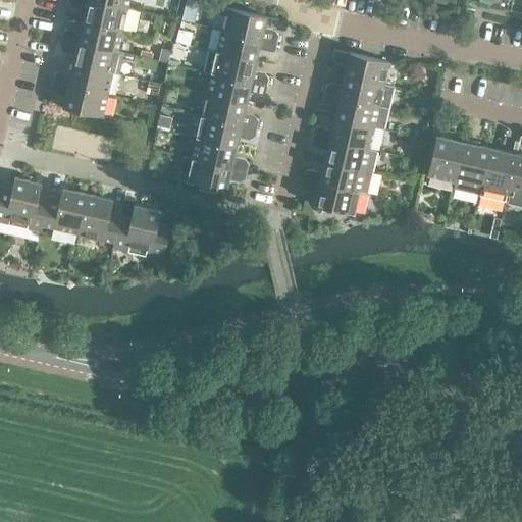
[(136,10),(127,8),(93,0),(70,0),(70,3),(71,5),(81,7),(82,2),(87,3),(83,20),(122,30),(131,32),(136,10)]
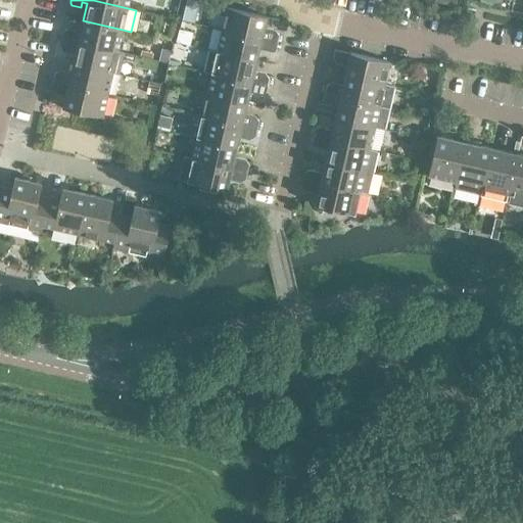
[(186,0),(182,20),(194,24),(200,1),(195,0),(186,0)]
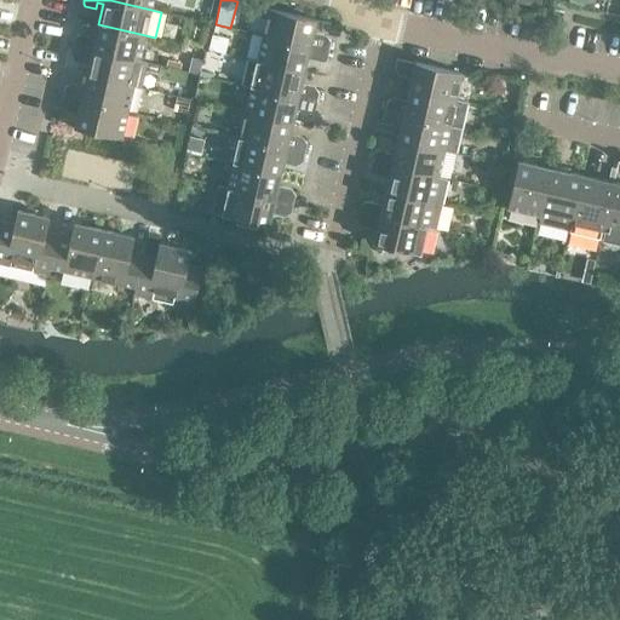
[(313,35),(316,21),(316,19),(269,9),(263,35),(328,51),(331,41),(329,39),(313,35)]
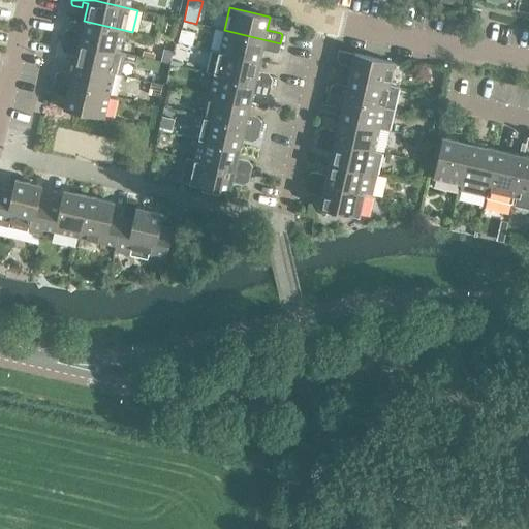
[(119,52),(124,30),(84,21),(80,37),(75,36),(76,32),(67,29),(65,31),(63,38),(119,52)]
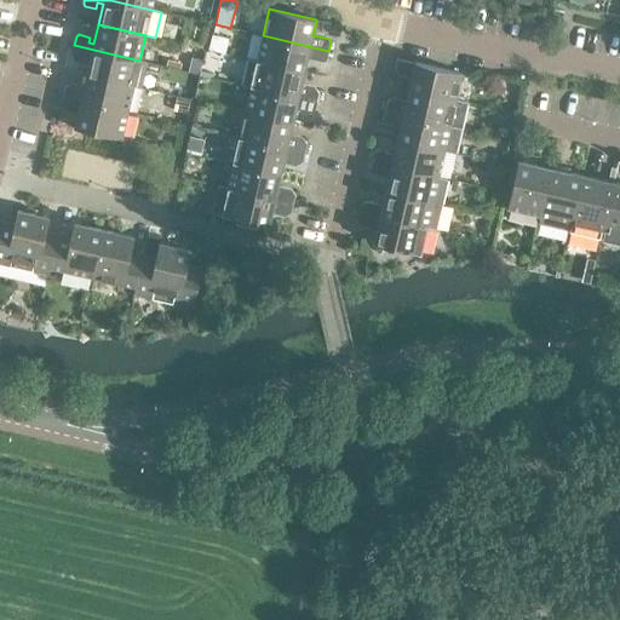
[(327,59),(328,51),(263,35),(257,61),(304,72),(308,57),(323,62),(327,59)]
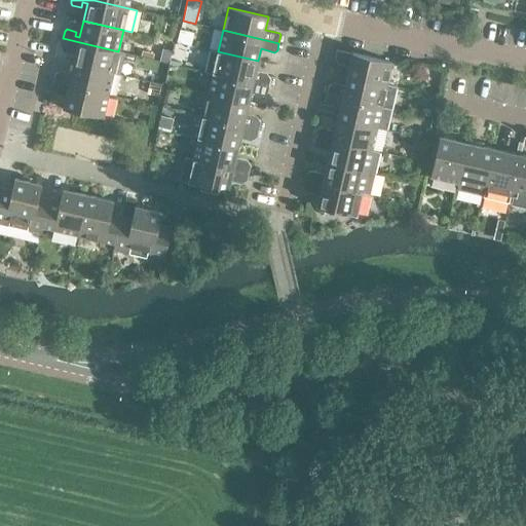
[(124,52),(118,51),(63,38),(61,46),(63,48),(72,50),(73,45),(77,46),(74,64),(113,73),(119,74),(124,52)]
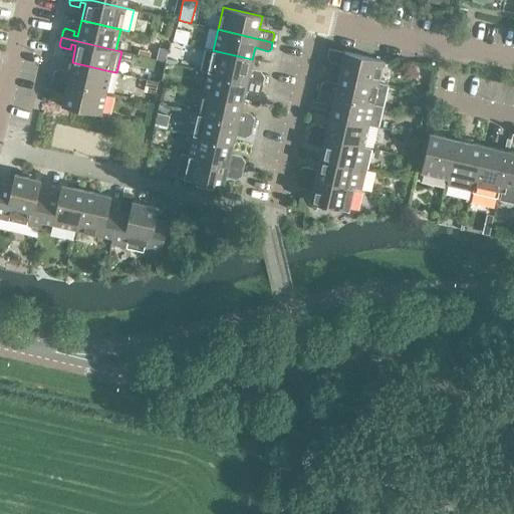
[(252,59),(213,50),(206,48),(201,69),(208,71),(263,84),(264,76),(263,74),(249,71),(252,59)]
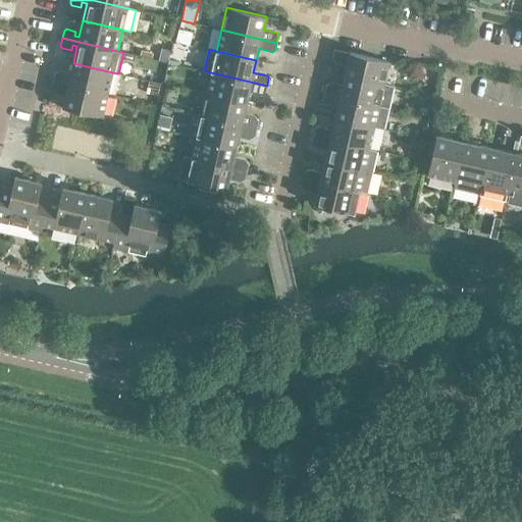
[(349,58),(348,62),(345,74),(384,84),(389,61),(350,52),(350,53),(333,49),(332,57),(333,59),(343,61),(344,56),(349,58)]
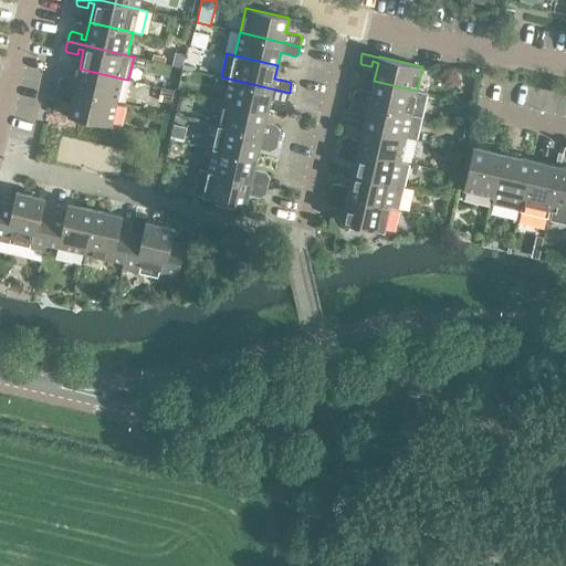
[(116,102),(122,79),(80,69),(75,87),(70,85),(71,81),(61,77),(59,80),(56,87),(116,102)]
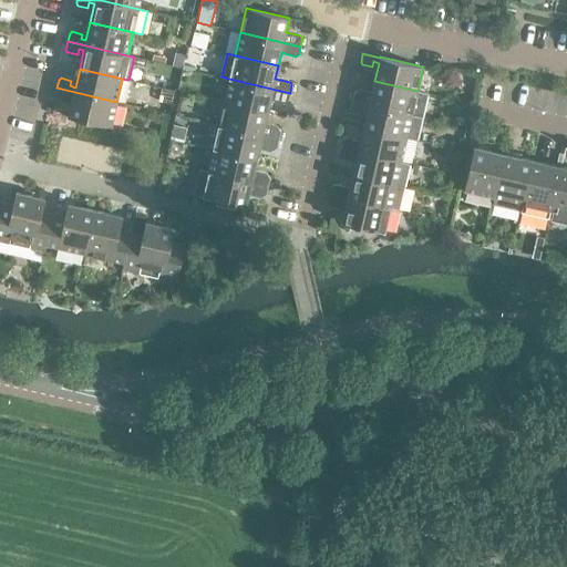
[(288,101),(290,93),(229,79),(225,102),(267,112),(270,100),(286,103),(288,101)]
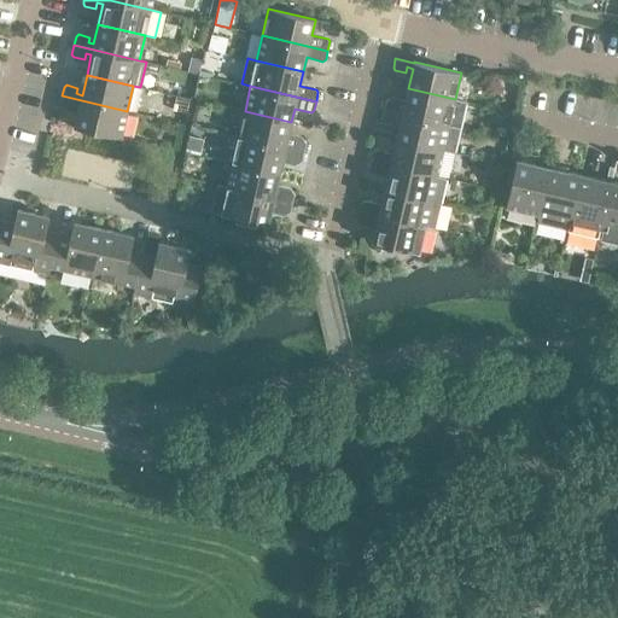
[(465,101),(455,99),(408,88),(403,109),(397,108),(400,101),(389,99),(385,100),(383,110),(449,124),(459,127),(465,101)]
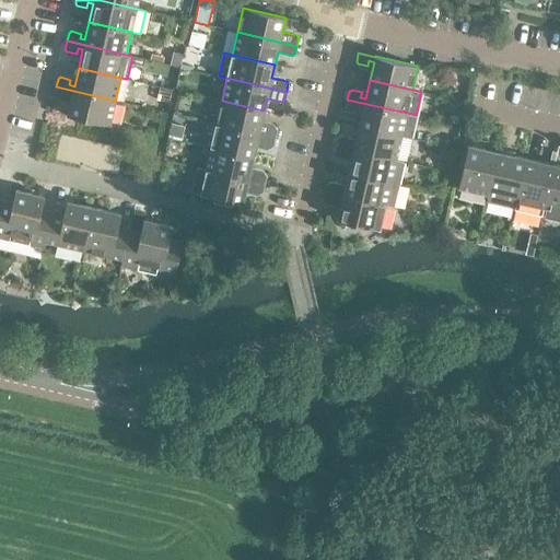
[(109,125),(115,101),(56,86),(54,95),(56,97),(66,100),(67,94),(72,95),(68,115),(109,125)]
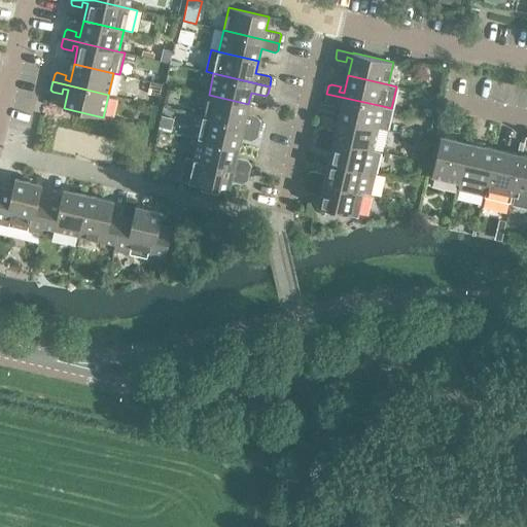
[(149,81),(146,94),(159,97),(160,97),(163,84),(162,84),(149,81)]
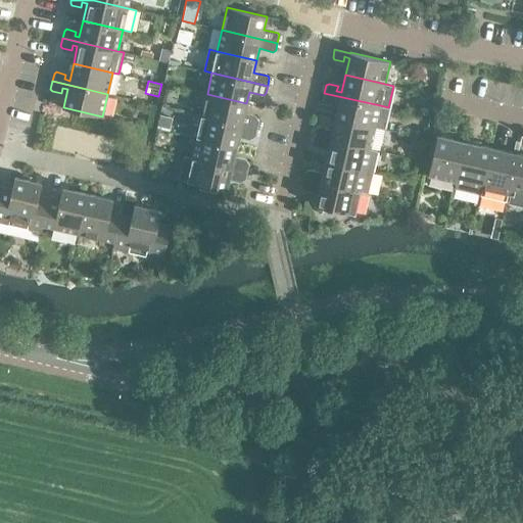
[(388,107),(380,105),(324,93),(323,100),(324,103),(333,105),(334,100),(339,101),(335,117),(375,127),(383,129),(388,107)]
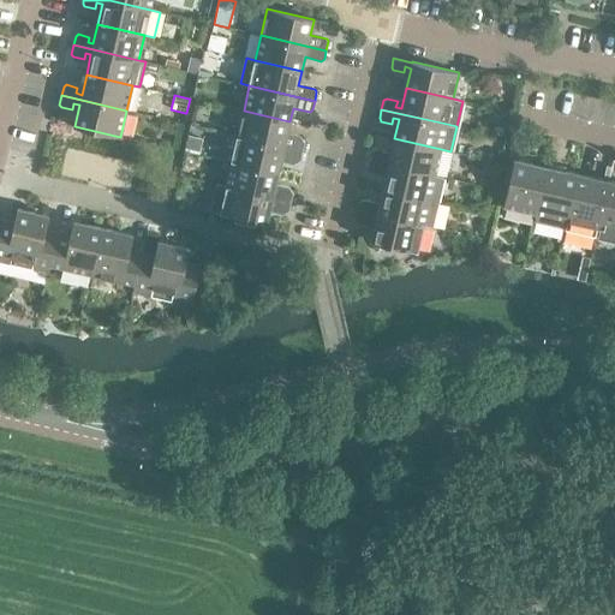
[(286,136),(290,121),(244,111),(238,136),(303,151),(305,143),(303,139),(286,136)]
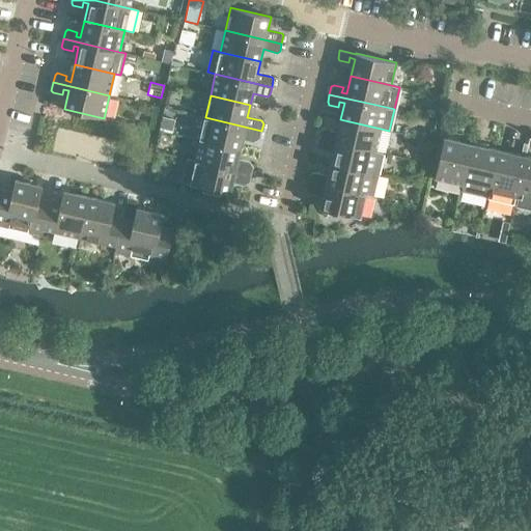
[(162,116),(159,130),(160,130),(172,133),(175,119),(163,116),(162,116)]
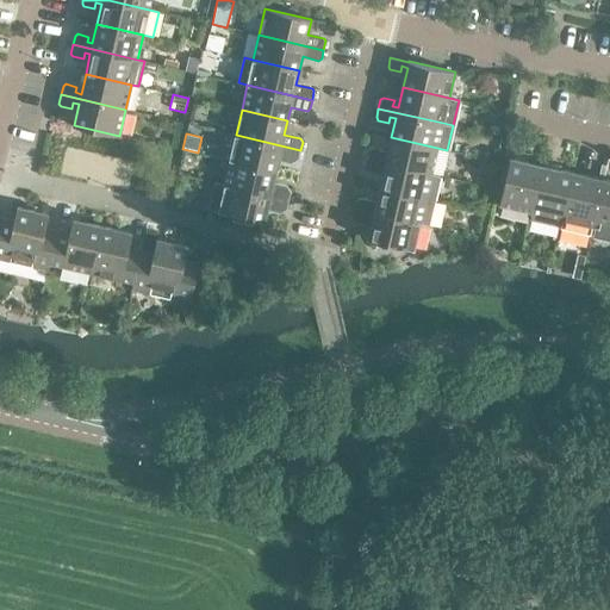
[(298,159),(300,150),(236,135),(230,160),(275,170),(279,157),(296,161),(298,159)]
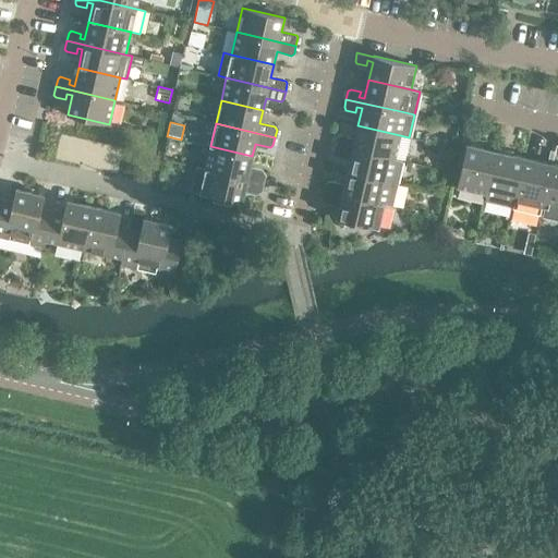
[(395,158),(400,135),(358,125),(353,144),(349,143),(350,137),(340,135),(337,136),(336,145),(395,158)]
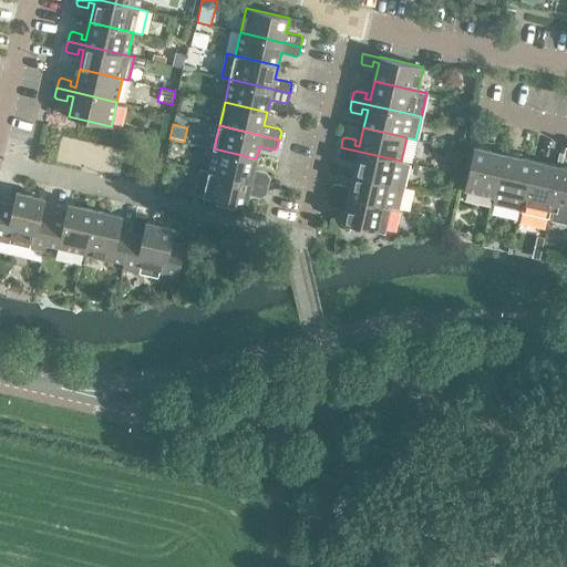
[(410,163),(401,161),(341,147),(339,155),(341,158),(350,161),(352,155),(357,156),(352,174),(404,186),(410,163)]
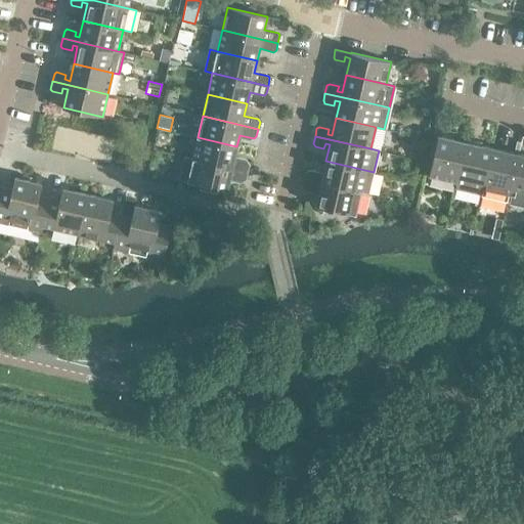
[(456,182),(466,142),(438,136),(429,175),(456,182)]
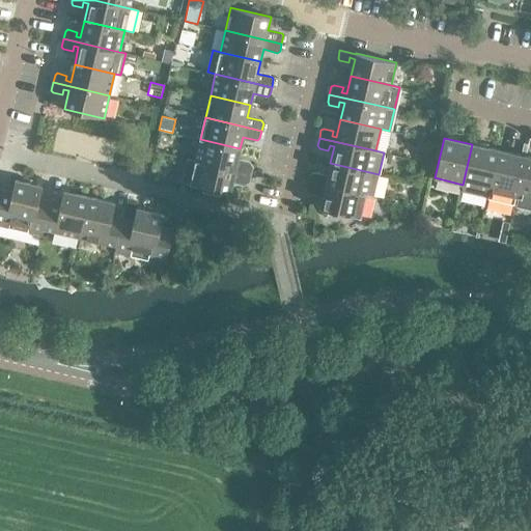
[(238,161),(240,148),(200,139),(195,161),(251,174),(253,167),(251,164),(238,161)]
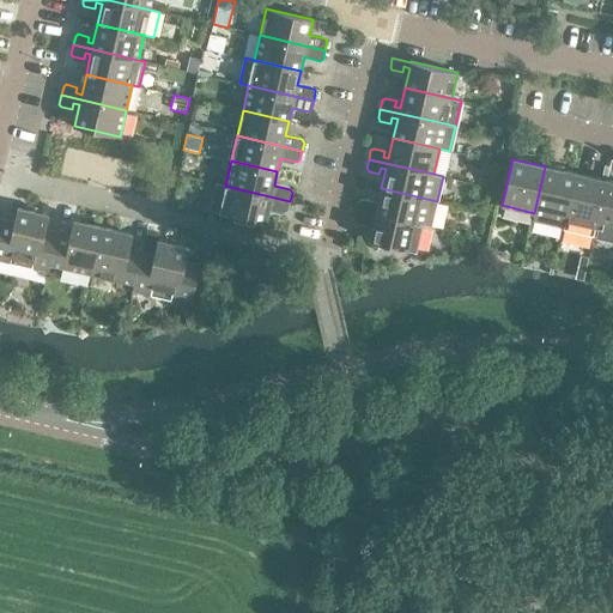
[(563,226),(576,174),(545,167),(534,213),(533,219),(563,226)]
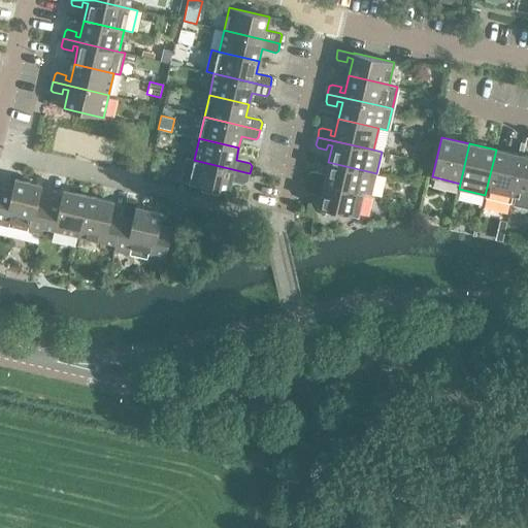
[(512,203),(513,196),(522,156),(496,150),(485,195),(485,197),(512,203)]
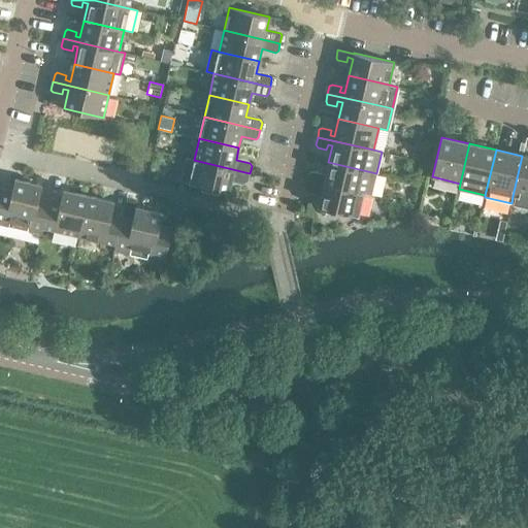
[(527,157),(522,156),(513,196),(516,196),(514,204),(527,207),(527,157)]
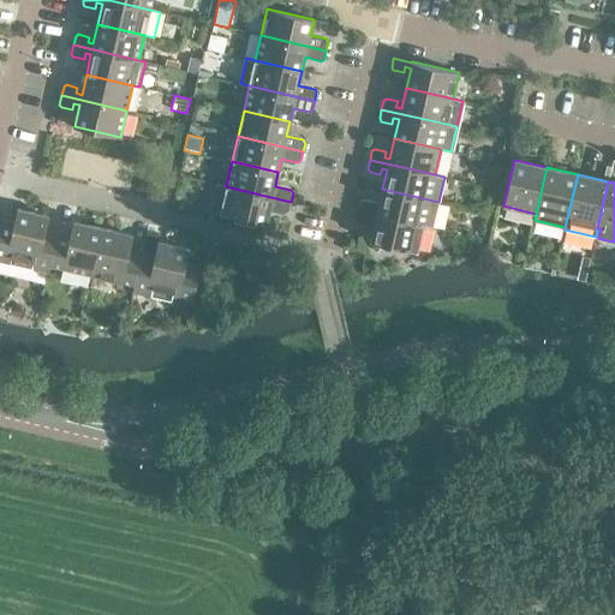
[(291,202),(226,186),(216,184),(210,212),(266,224),(269,209),(286,213),(288,210),(291,202)]
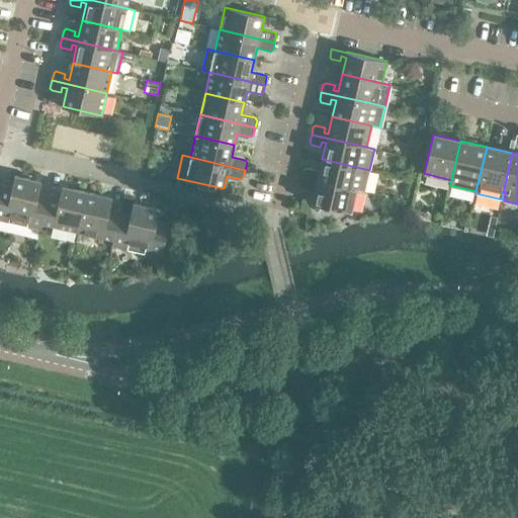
[(364,191),(369,170),(322,159),(319,176),(314,175),(315,170),(306,168),(304,169),(301,177),(356,190),(364,191)]
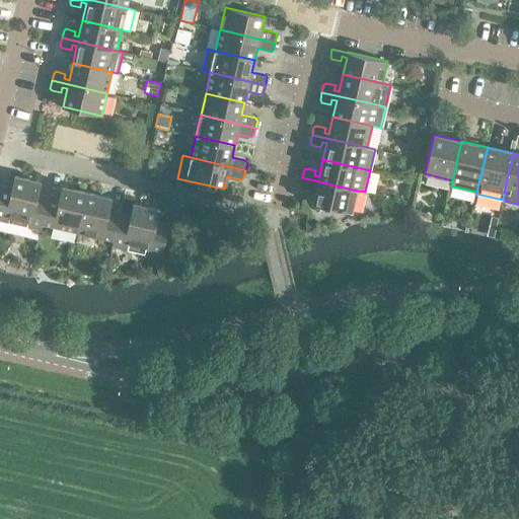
[(0,220),(41,229),(43,224),(49,197),(39,194),(41,184),(29,182),(29,179),(14,175),(12,188),(0,184),(0,220)]
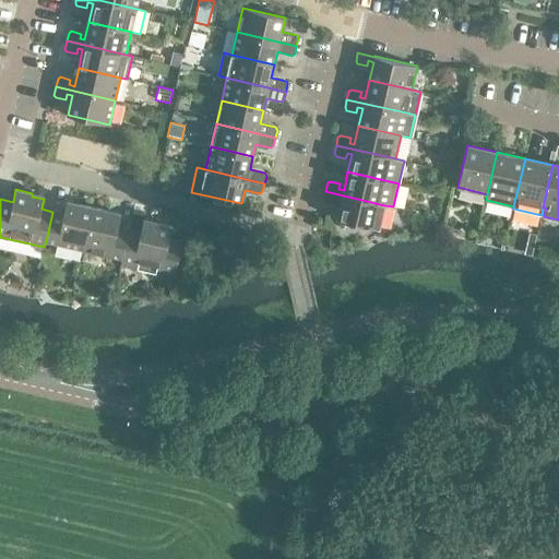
[(379,229),(384,205),(325,191),(323,199),(325,202),(335,204),(336,199),(341,200),(336,219),(379,229)]
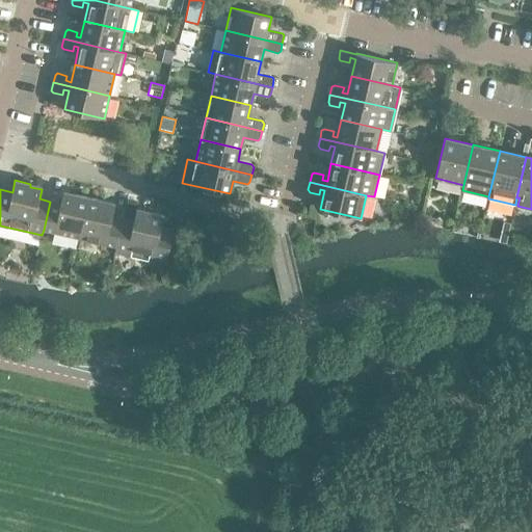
[(80,238),(89,197),(75,194),(74,197),(62,194),(60,204),(50,202),(44,230),(80,238)]
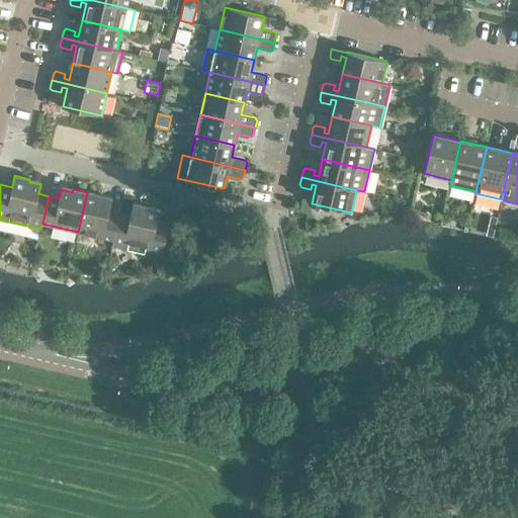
[(100,195),(87,192),(78,232),(113,240),(119,212),(109,209),(111,201),(100,198),(100,195)]
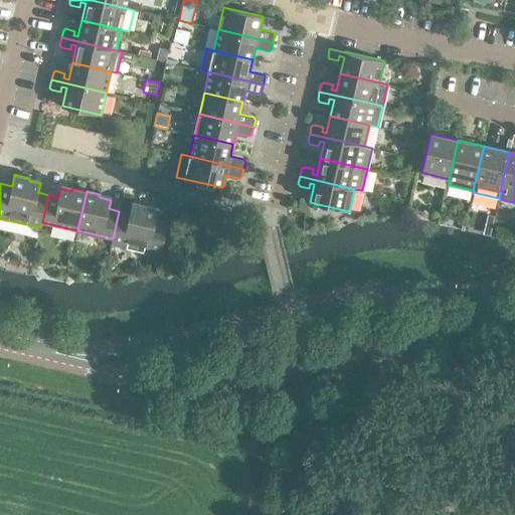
[(119,211),(113,238),(112,244),(160,255),(168,222),(156,219),(158,208),(143,204),(143,207),(132,205),(130,213),(119,211)]
